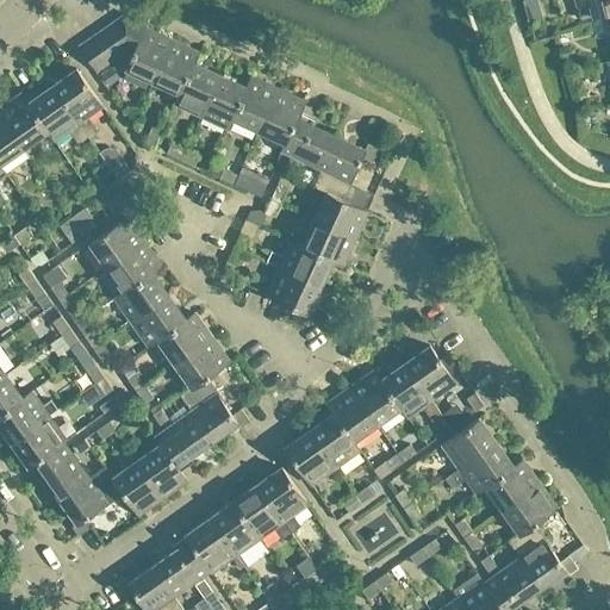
[(609,0),(576,0),(578,6),(590,2),(593,16),(607,12),(608,18),(609,17),(609,0)]
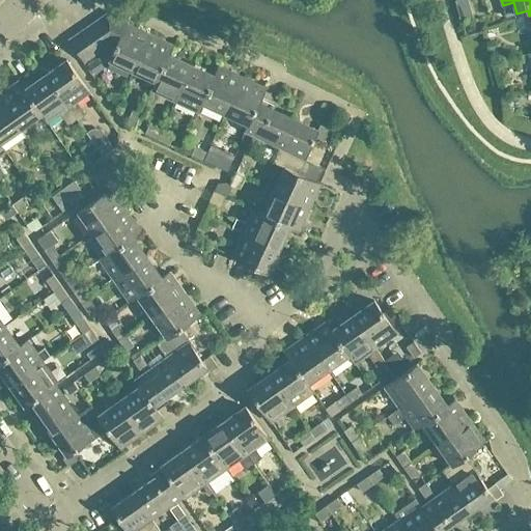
[(100,19),(110,34),(111,43),(106,46),(102,55),(133,70),(149,34),(126,23),(127,21),(109,12),(100,19)]
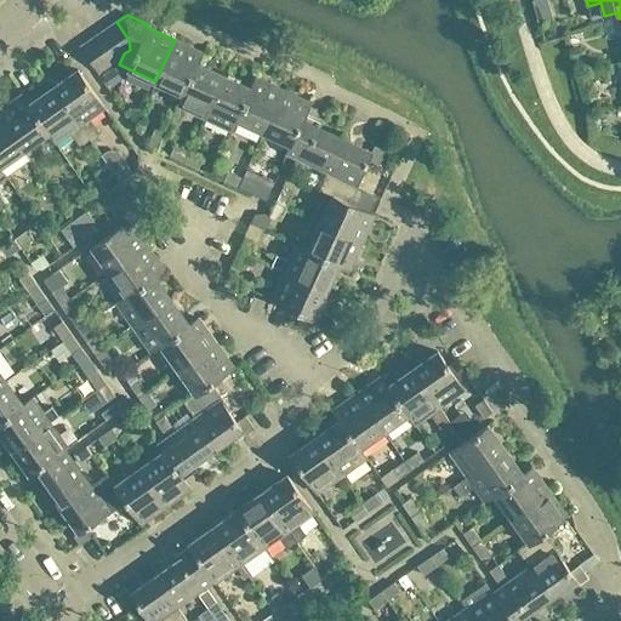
[(117,22),(104,30),(121,55),(124,53),(130,50),(129,40),(117,22)]
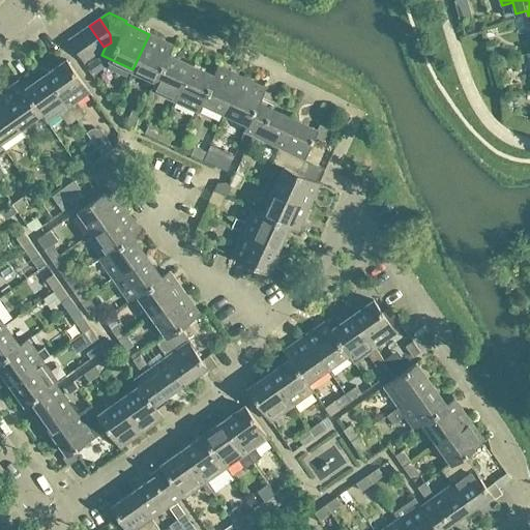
[(89,26),(80,32),(94,54),(104,47),(89,26)]
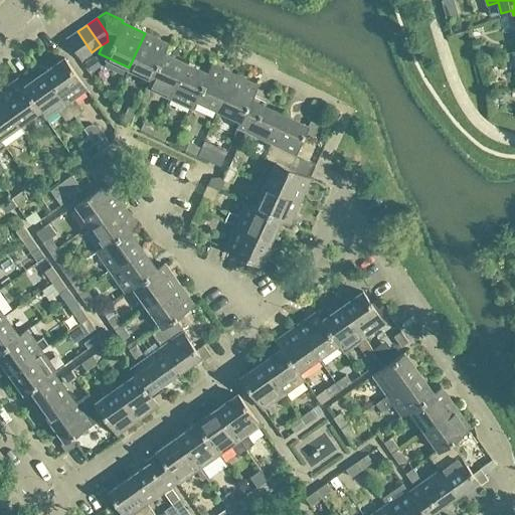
[(92,52),(77,31),(67,38),(81,59),(92,52)]
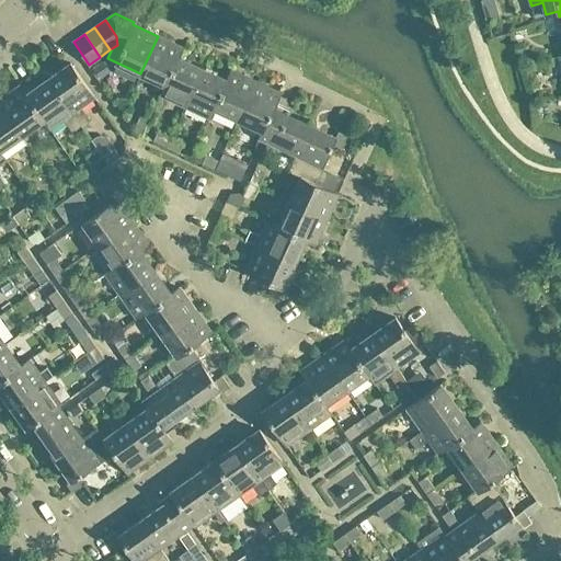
[(164,84),(178,57),(179,57),(183,47),(158,36),(140,73),(164,84)]
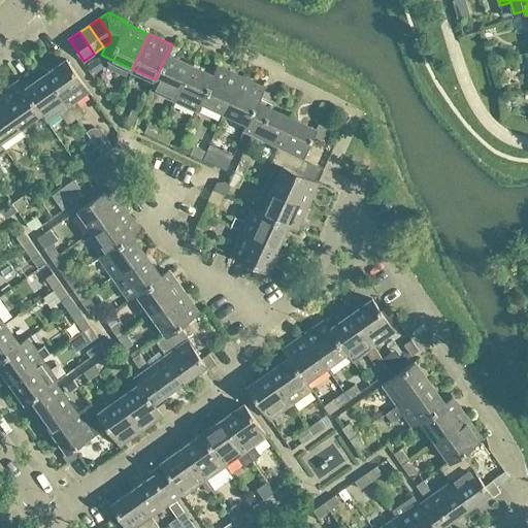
[(190,64),(168,54),(167,54),(155,79),(151,88),(174,99),(190,64)]
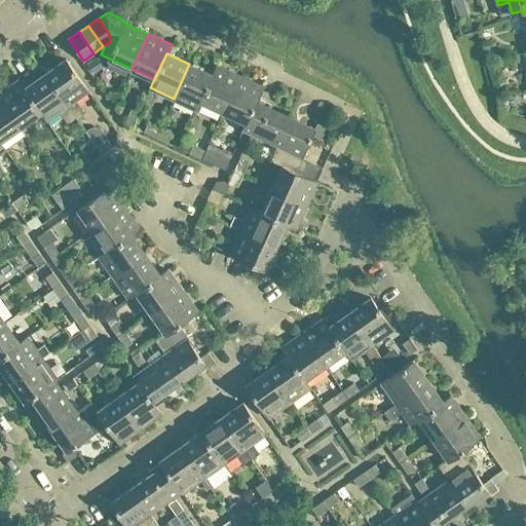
[(88,90),(66,59),(45,74),(76,117),(84,111),(75,99),(88,90)]
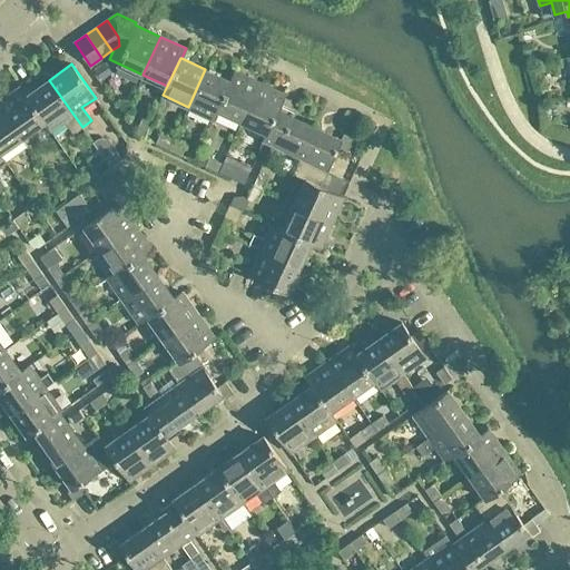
[(217,109),(231,81),(229,80),(205,69),(188,107),(214,119),(218,109),(217,109)]
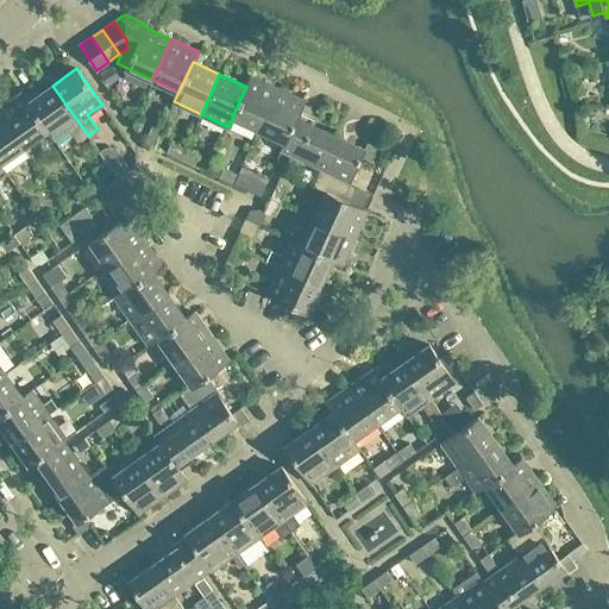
[(258,129),(277,88),(250,76),(245,86),(246,87),(232,117),(233,117),(258,129)]
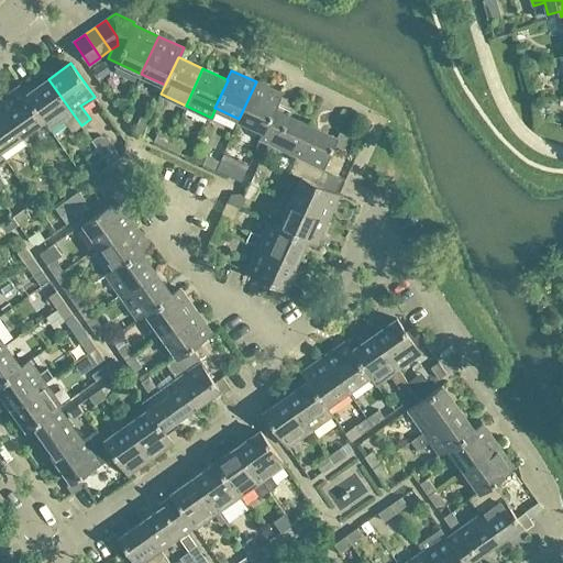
[(48,79),(26,94),(26,95),(44,119),(43,120),(50,129),(63,119),(73,131),(81,125),(48,79)]
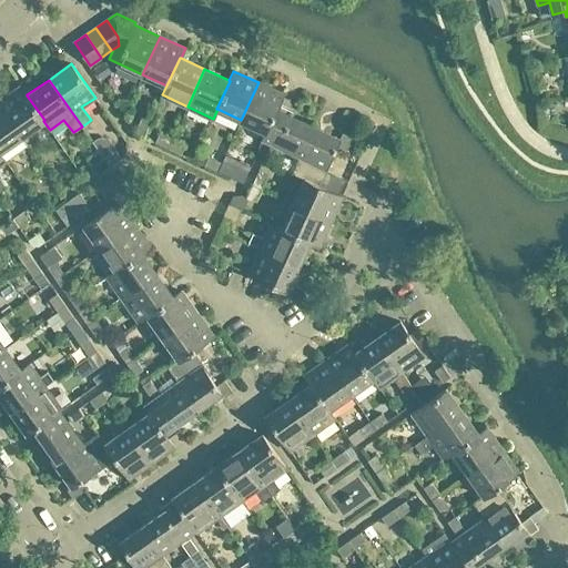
[(263,139),(280,103),(284,94),(259,82),(241,120),(265,131),(262,139),(263,139)]
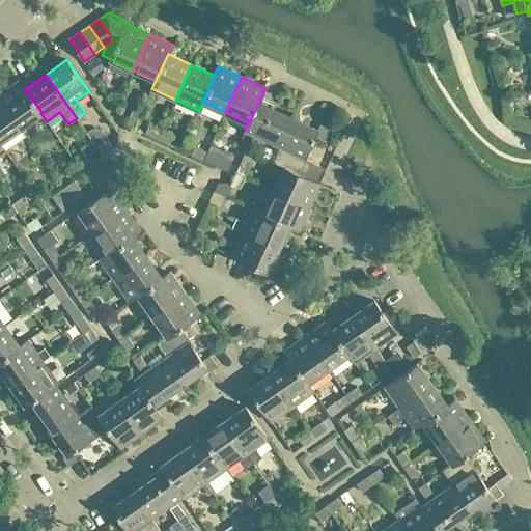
[(42,112),(25,89),(25,88),(20,81),(0,93),(0,98),(21,128),(40,113),(42,112)]
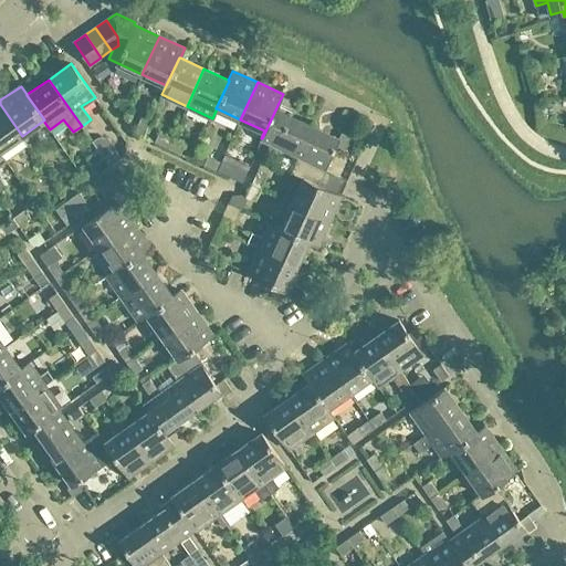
[(292,109),(279,103),(262,138),(299,156),(314,124),(290,113),(292,109)]
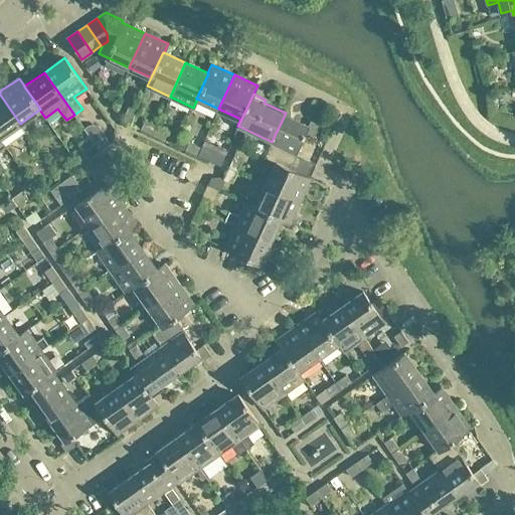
[(25,131),(20,124),(0,95),(0,137),(6,145),(25,131)]
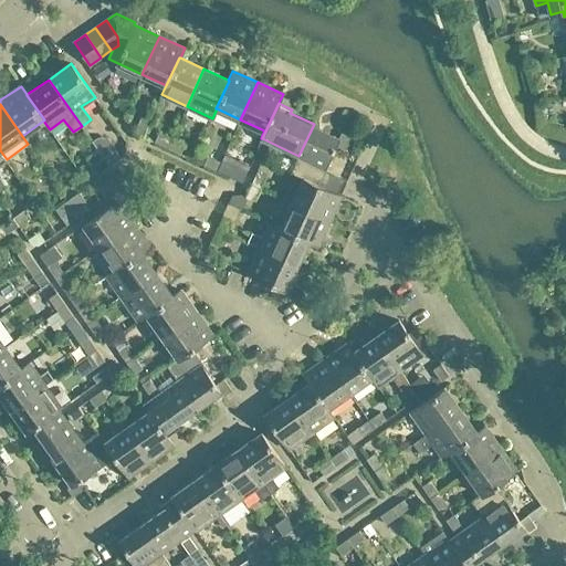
[(144,135),(149,122),(140,117),(135,130),(144,135)]
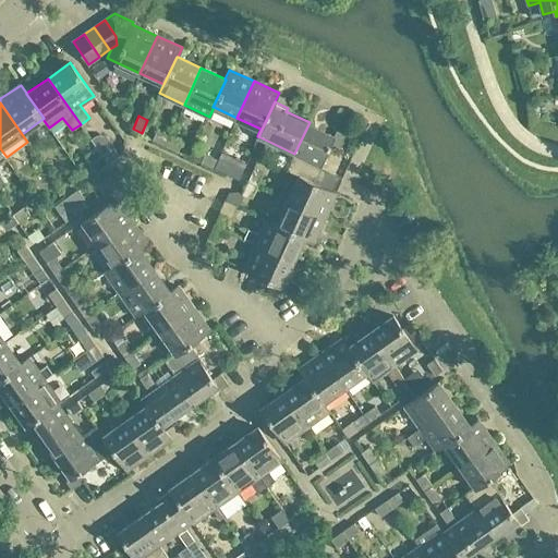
[(337,131),(334,136),(334,135),(310,122),(294,154),(286,170),(299,176),(313,182),(313,181),(314,182),(327,155),(325,154),(330,143),(339,147),(346,134),(337,131)]
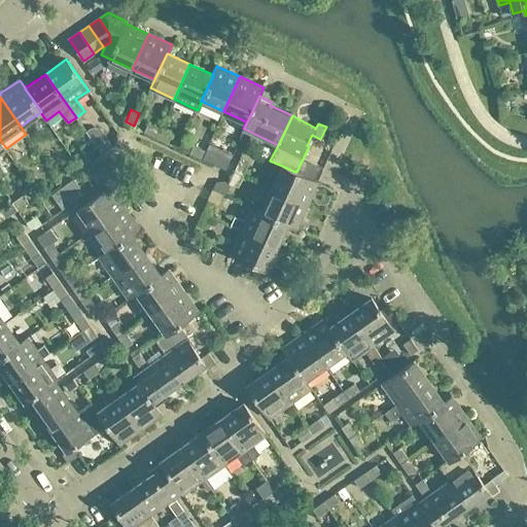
[(144,132),(156,138),(160,130),(147,124),(144,132)]
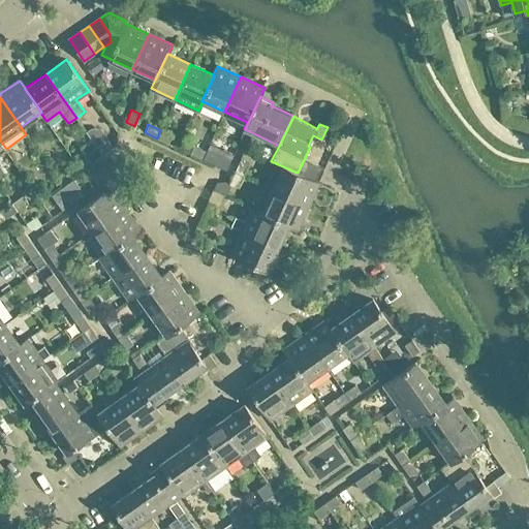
[(173,135),(160,130),(157,138),(168,144),(173,135)]
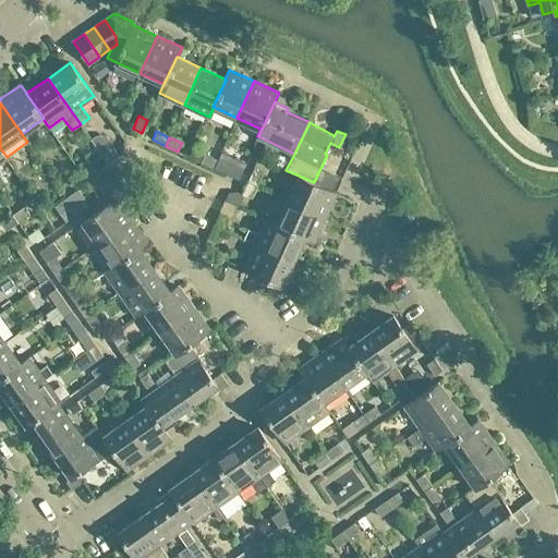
[(267,161),(274,148),(265,144),(258,157),(267,161)]
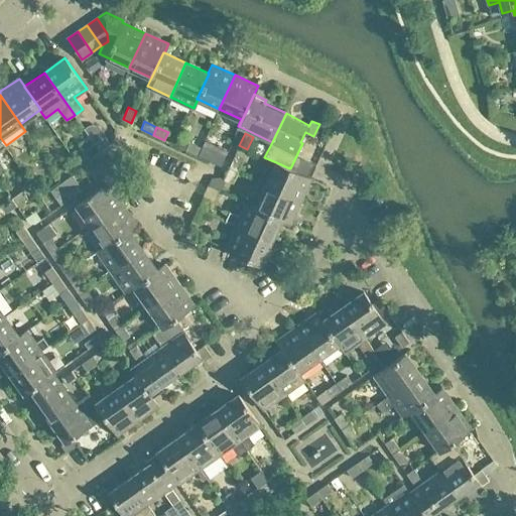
[(106,136),(95,144),(100,151),(111,143),(106,136)]
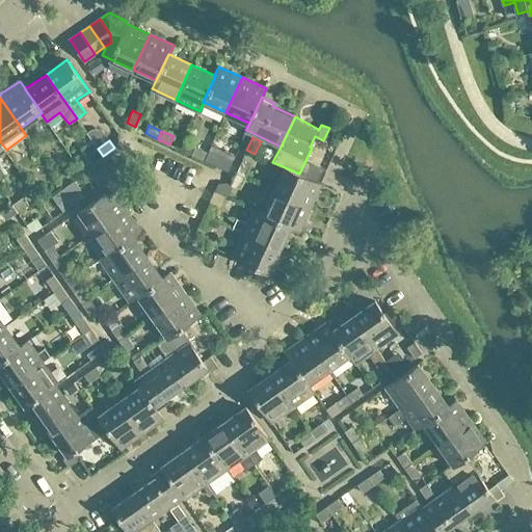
[(191,155),(204,160),(208,152),(195,147),(191,155)]
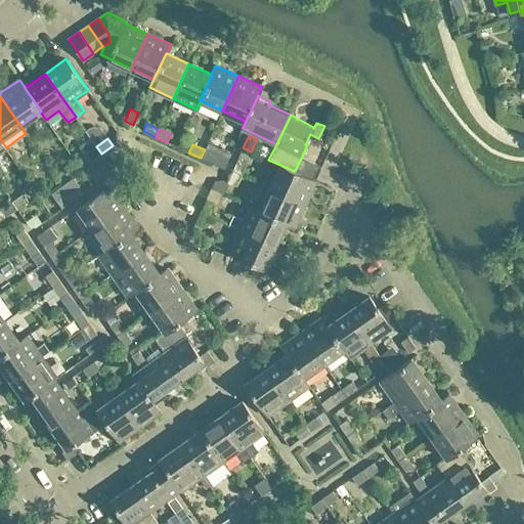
[(101,154),(96,146),(85,154),(90,161),(101,154)]
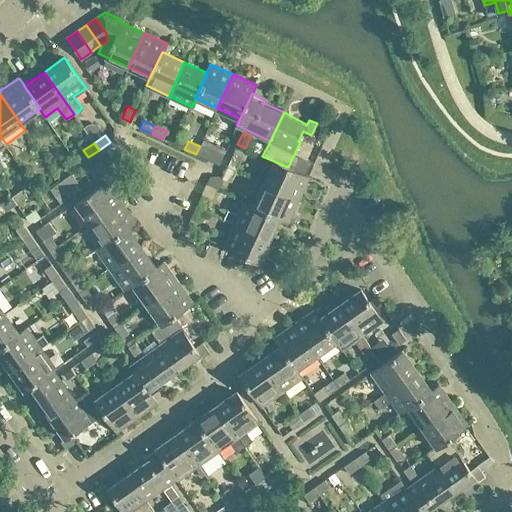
[(233,154),(227,166),(235,170),(241,158),(233,154)]
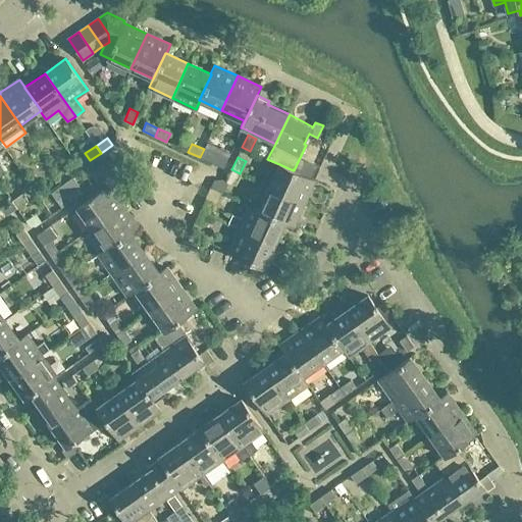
[(96,181),(108,172),(102,164),(90,172),(96,181)]
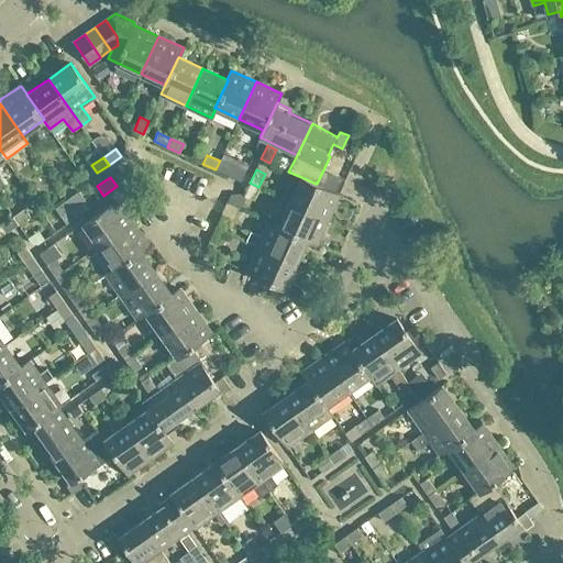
[(328,219),(339,194),(317,184),(316,183),(316,184),(301,177),(290,201),(328,219)]
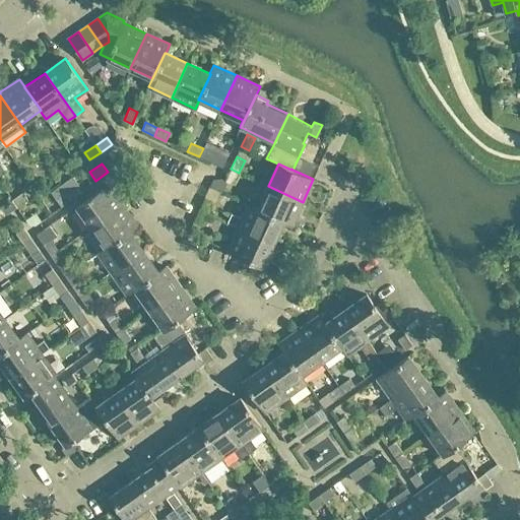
[(234,185),(239,173),(231,169),(225,181),(234,185)]
